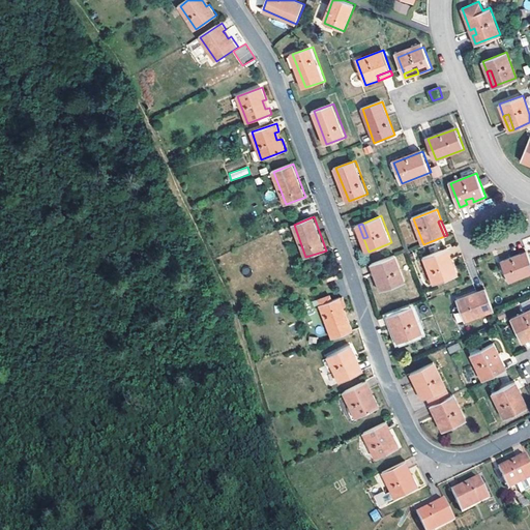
[(454,262),(449,248),(444,249),(450,264),(451,263),(454,262)]
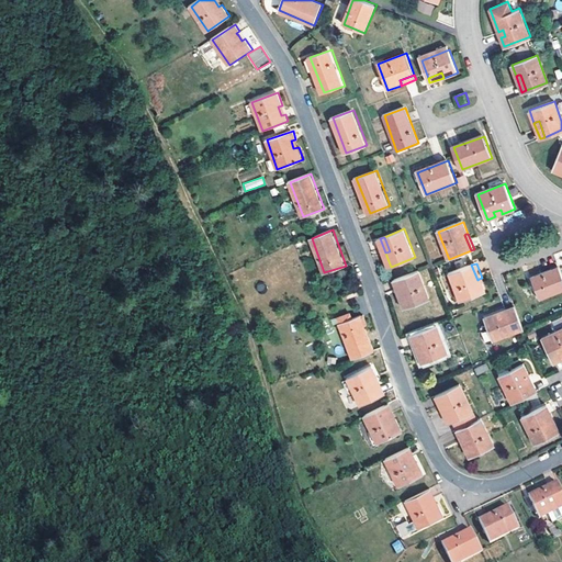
[(471,265),(450,273),(462,302),(487,292),(482,278),(479,279),(478,280),(471,265)]
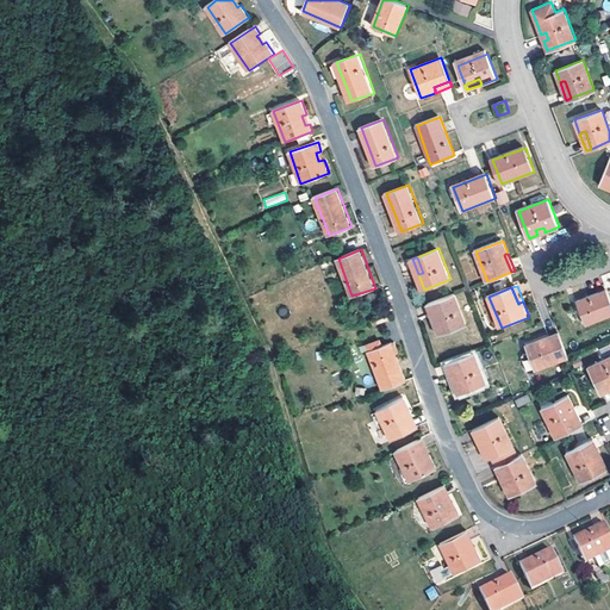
[(609,297),(608,291),(578,303),(586,324),(609,315),(609,297)]
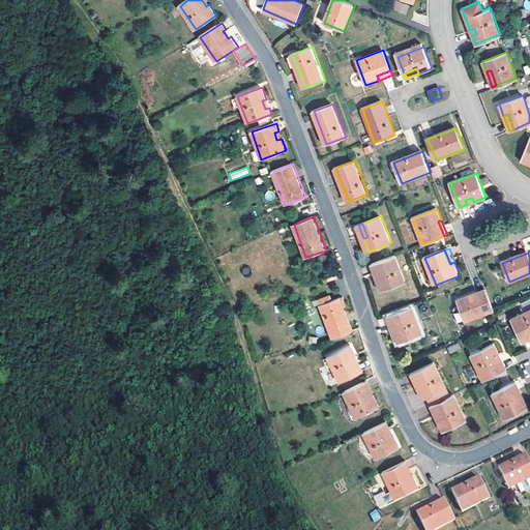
[(373,264),(383,290),(406,282),(396,255),(377,262),(373,264)]
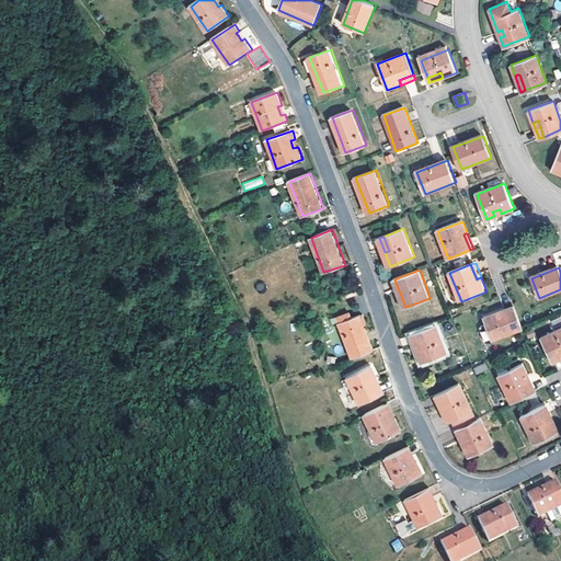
[(515,306),(483,318),(492,341),(524,329),(515,306)]
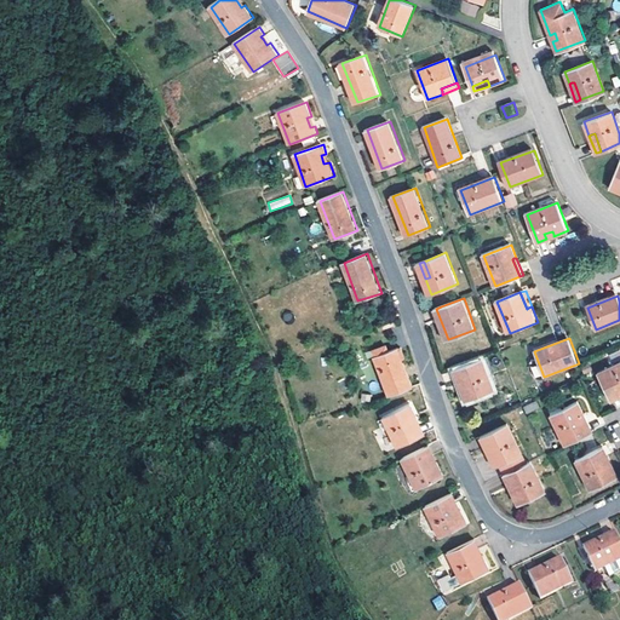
[(390,396),(414,386),(409,375),(403,359),(407,356),(403,348),(400,348),(390,351),(388,345),(380,349),(379,348),(375,349),(375,350),(378,356),(375,356),(390,396)]
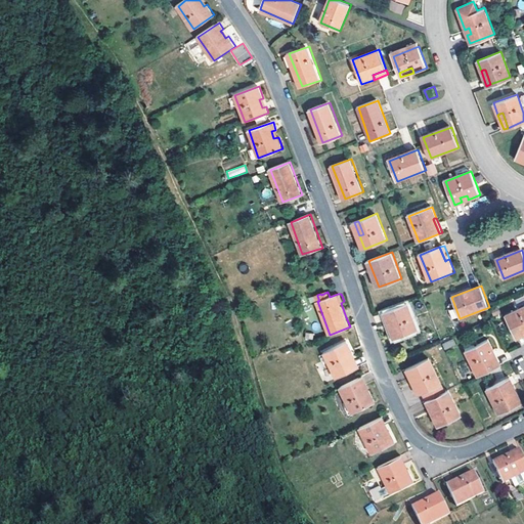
[(408,304),(384,312),(386,317),(387,319),(390,318),(393,325),(390,328),(394,339),(418,330),(408,304)]
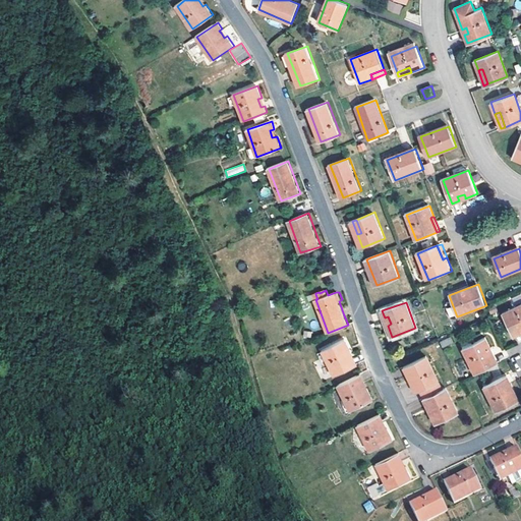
[(520,304),(504,313),(513,332),(515,331),(520,327),(520,304)]
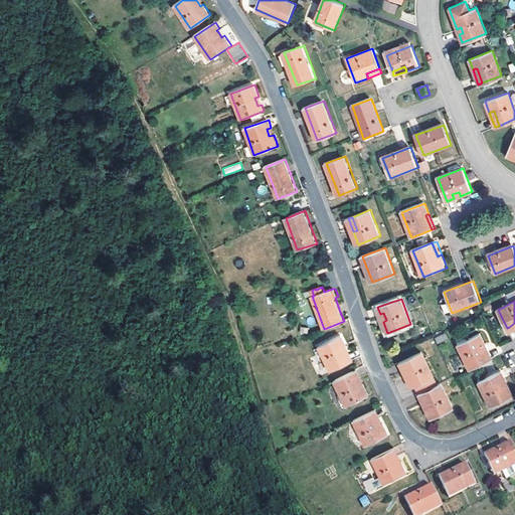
[(435,337),(437,344),(448,339),(446,333),(435,337)]
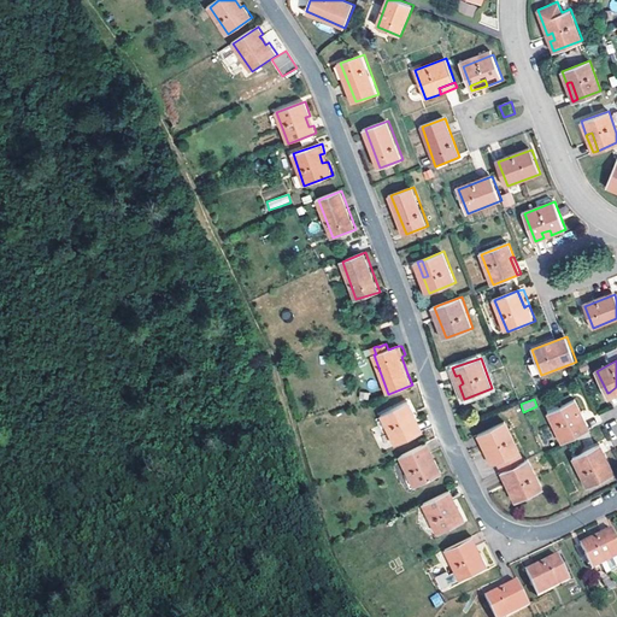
[(576,399),(550,412),(564,442),(586,433),(582,424),(579,416),(583,413),(576,399)]
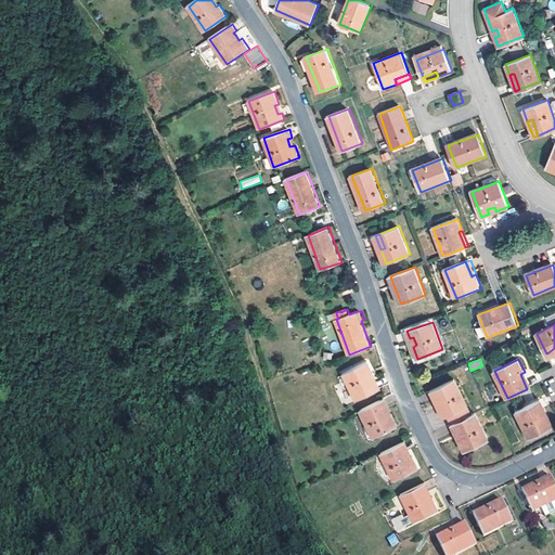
[(369,361),(345,373),(358,400),(377,390),(371,376),(375,374),(369,361)]
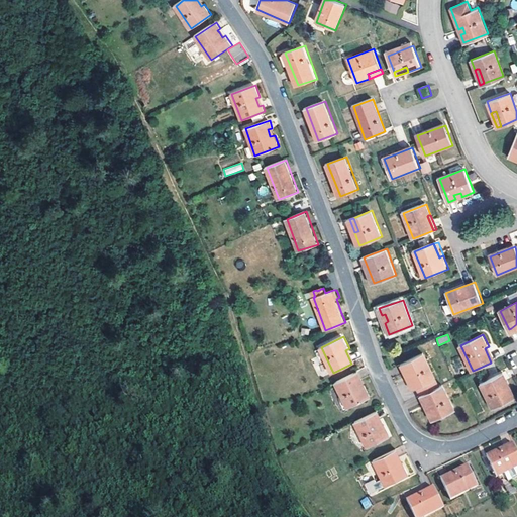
[(488,355),(491,363),(495,360),(489,346),(485,348),(488,355)]
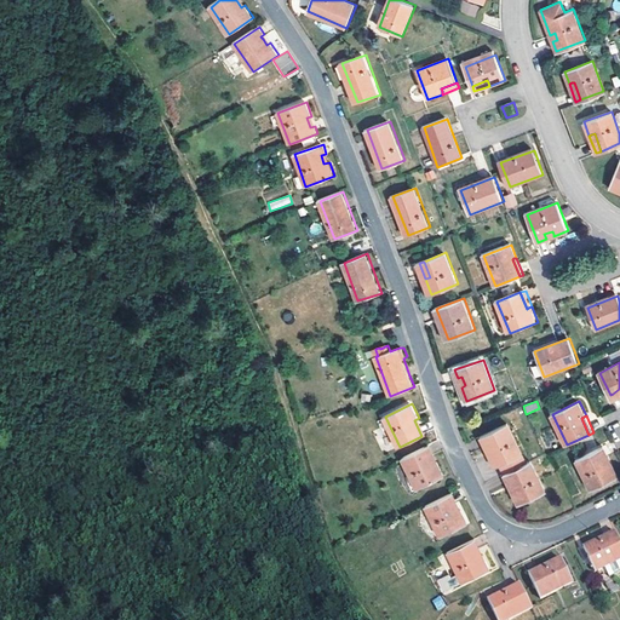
[(414,420),(422,436),(426,434),(419,418),(414,420)]
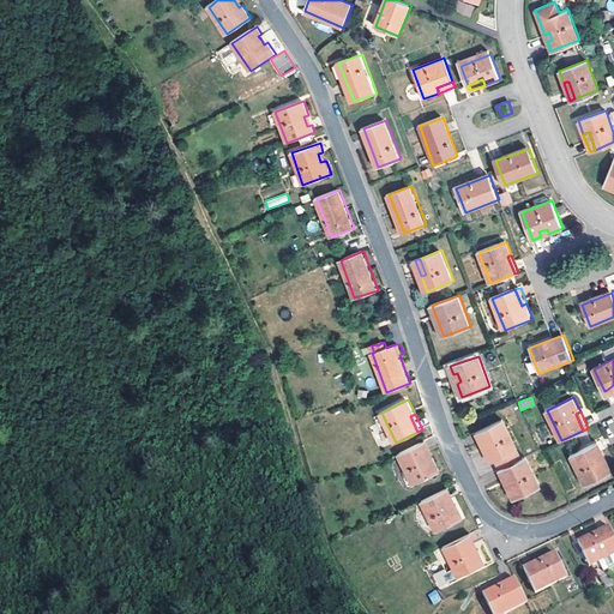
[(489,446),(485,449),(492,462),(497,459),(501,470),(506,468),(523,459),(518,449),(505,420),(482,431),(489,446)]
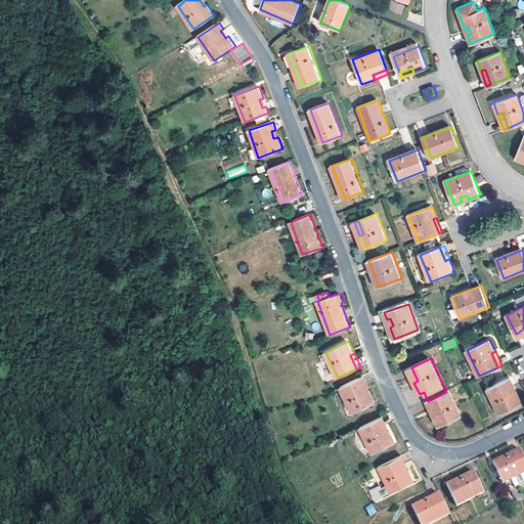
[(407,369),(413,383),(418,381),(411,367),(407,369)]
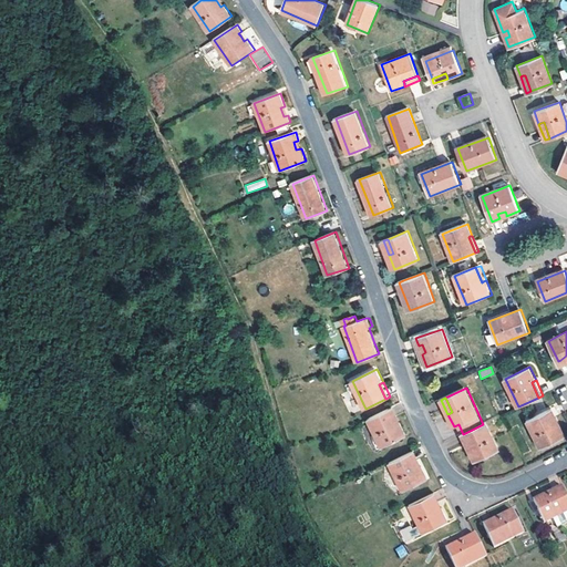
[(394,408),(390,409),(398,424),(401,423),(394,408)]
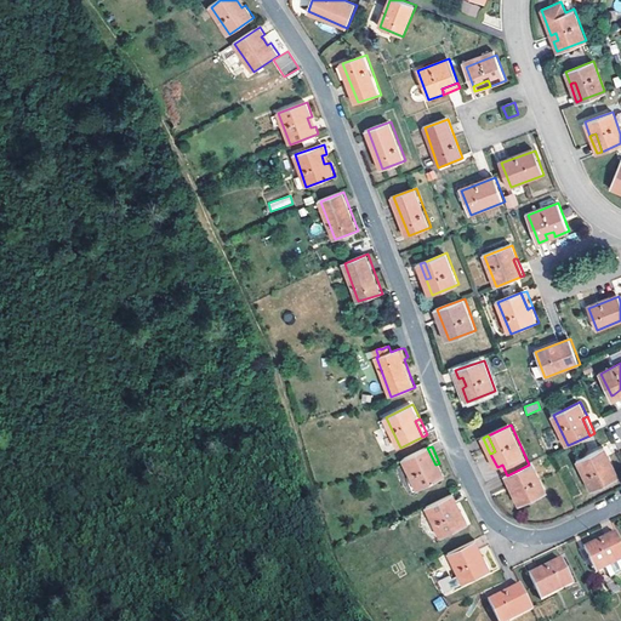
[(427,448),(404,460),(419,489),(445,477),(439,463),(436,465),(427,448)]
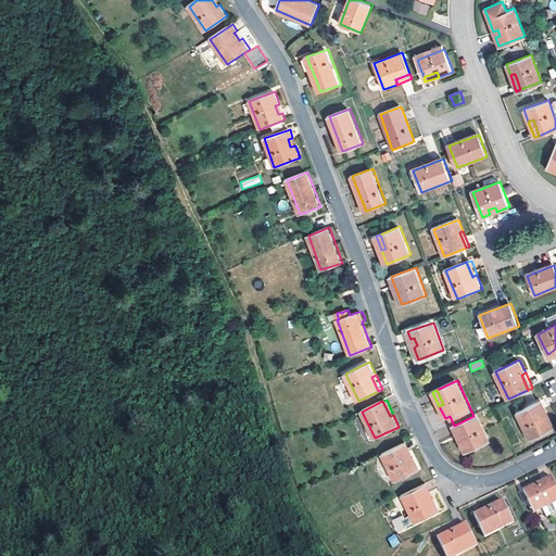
[(550,416),(542,401),(536,404),(544,418),(550,416)]
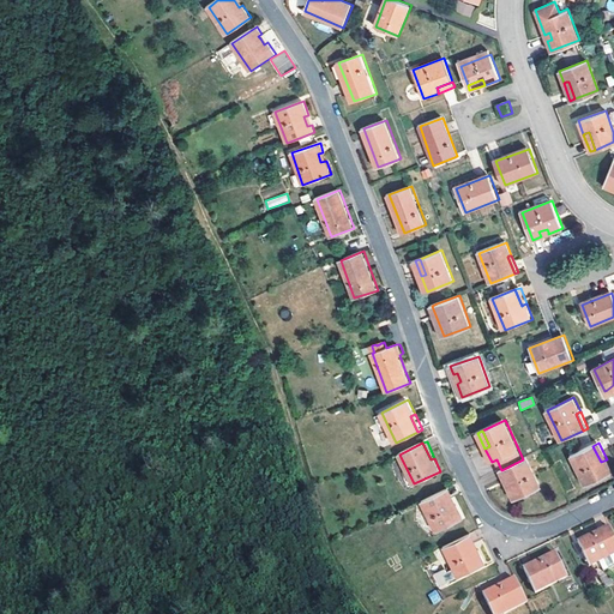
[(593,446),(573,456),(589,486),(613,473),(607,459),(601,462),(593,446)]
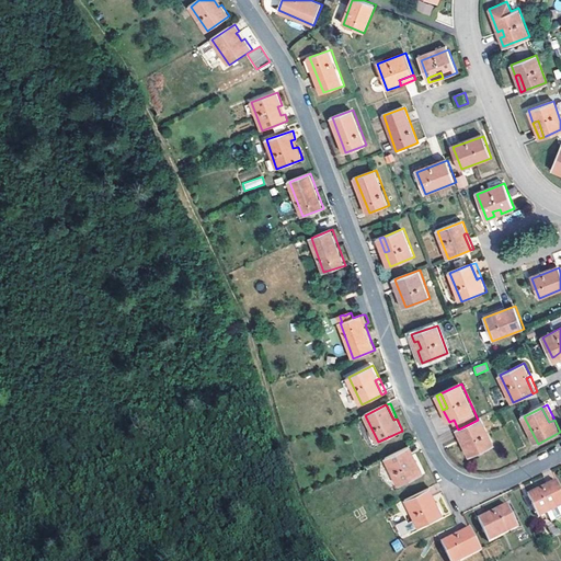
[(478,420),(462,427),(469,442),(465,444),(471,456),(495,444),(483,418),(478,420)]
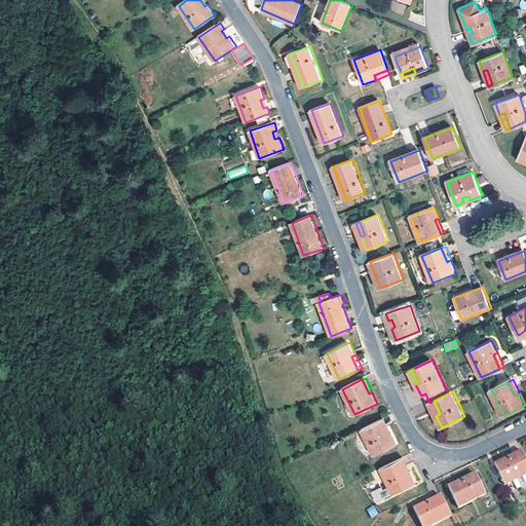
[(434,401),(429,403),(436,416),(440,414),(434,401)]
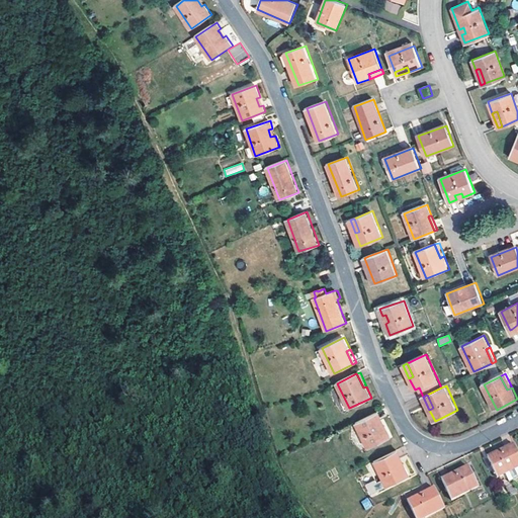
[(379,412),(375,413),(378,419),(382,427),(385,425),(379,412)]
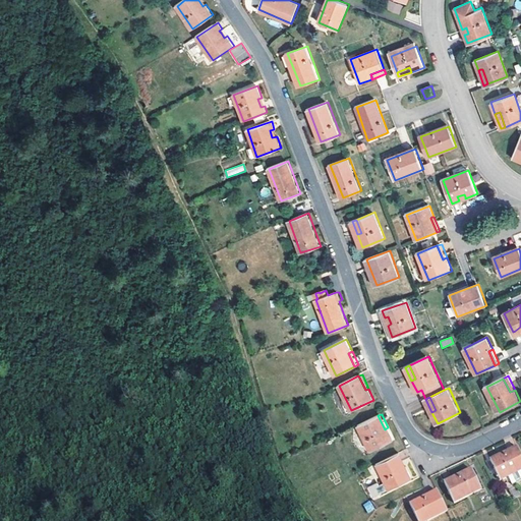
[(378,415),(358,425),(370,451),(394,440),(388,427),(385,429),(381,421),(378,415)]
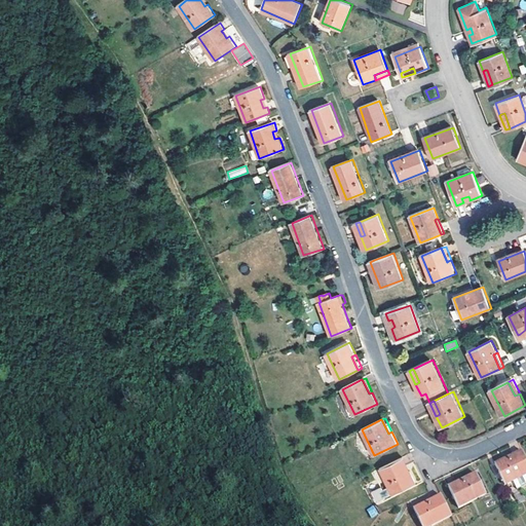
[(525,453),(525,452),(497,465),(508,486),(516,482),(520,491),(525,487),(525,453)]
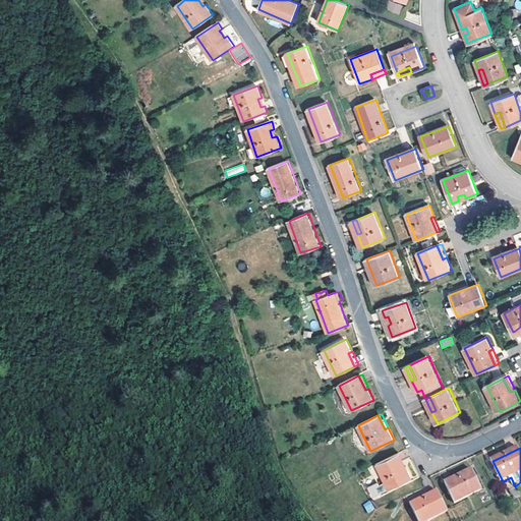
[(400,454),(397,455),(404,469),(407,468),(400,454)]
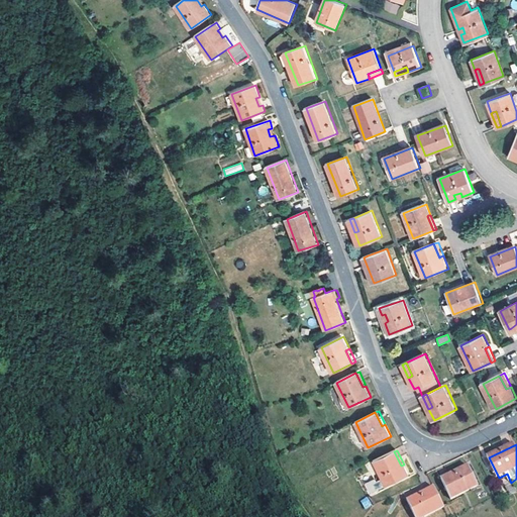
[(394,451),(375,460),(387,485),(409,474),(404,464),(401,466),(394,451)]
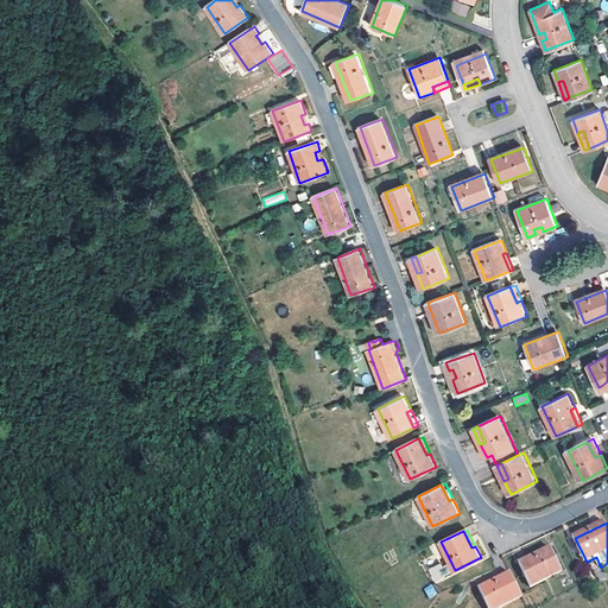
[(553,549),(521,564),(533,589),(564,572),(553,549)]
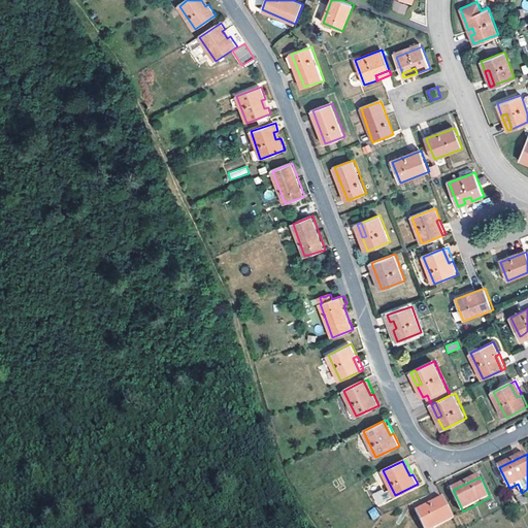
[(372,494),(376,504),(387,500),(383,489),(372,494)]
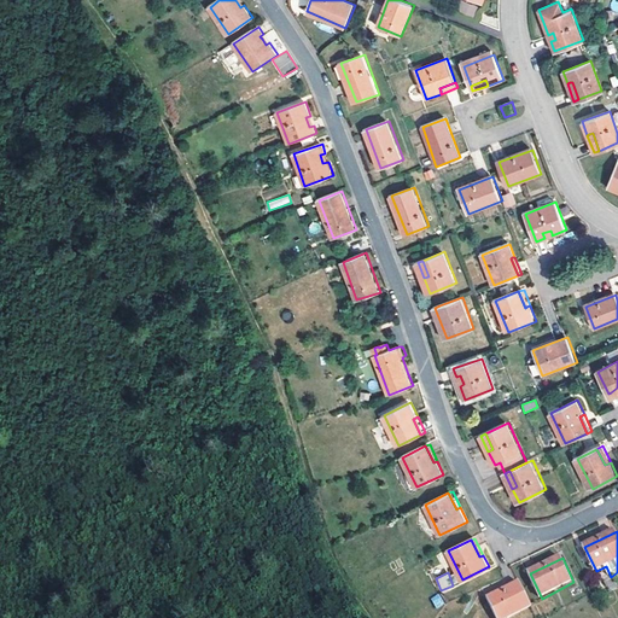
[(522,583),(489,599),(497,617),(511,617),(534,607),(522,583)]
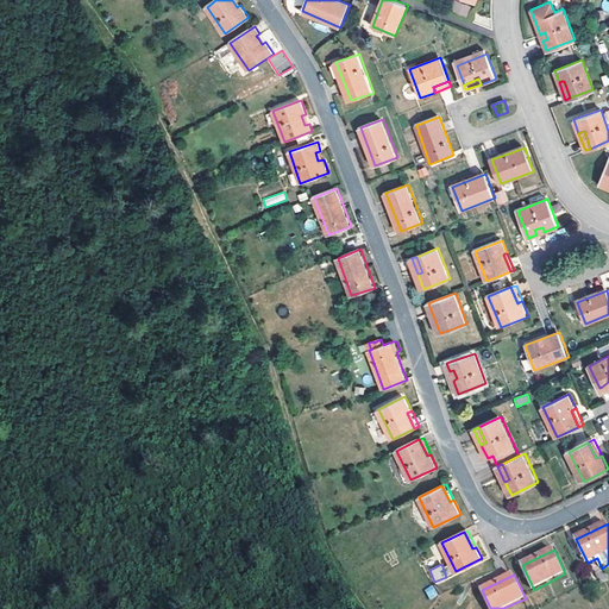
[(424,589),(429,600),(438,595),(432,584),(424,589)]
